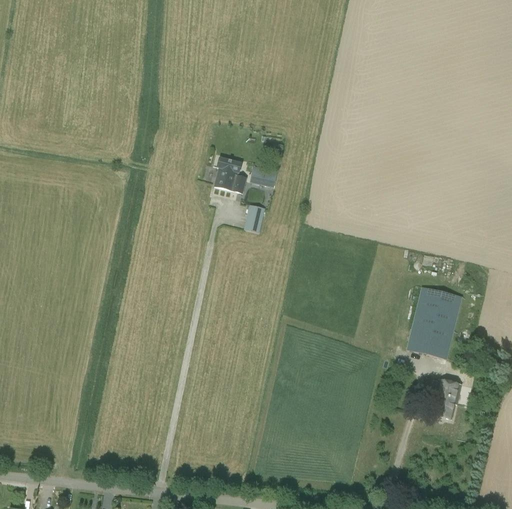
[(239,172),(241,162),(219,157),(217,166),(239,172)]
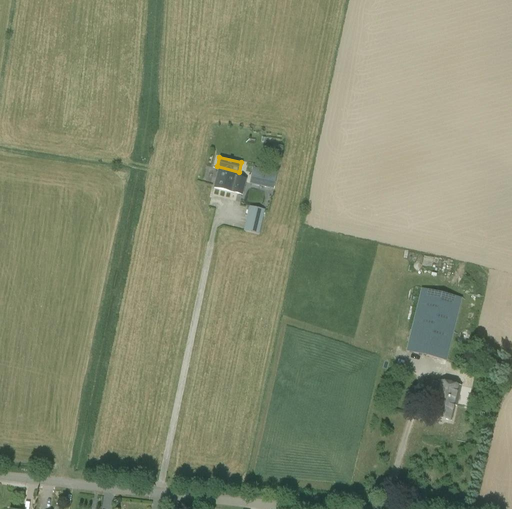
[(277,170),(260,166),(253,165),(249,181),(273,186),(277,170)]
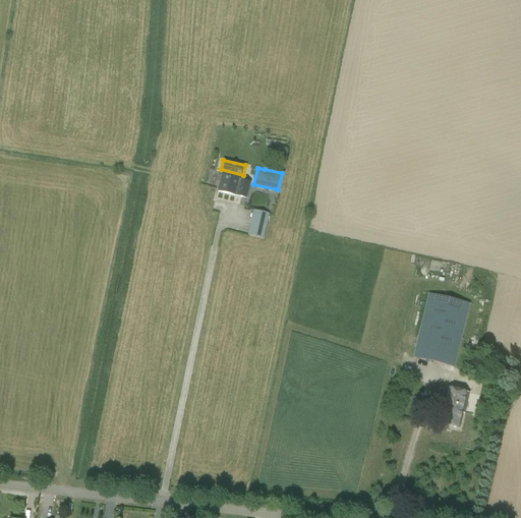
[(240,176),(222,171),(217,188),(247,196),(251,180),(240,177),(240,176)]
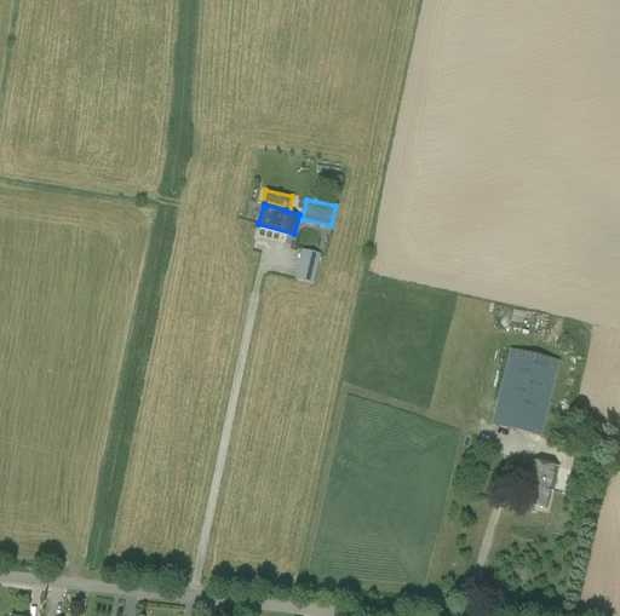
[(296,277),(314,281),(321,252),(303,247),(296,277)]
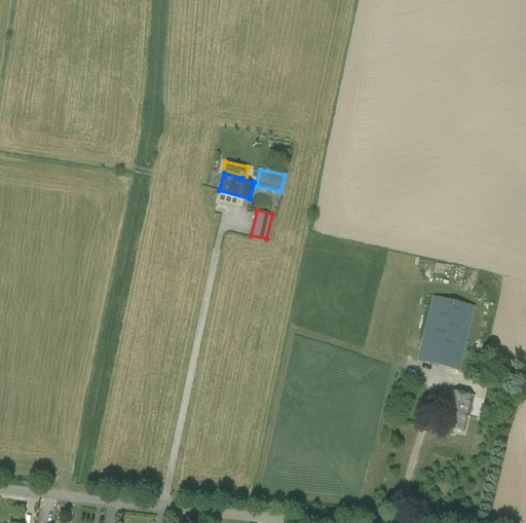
[(475,303),(433,294),(417,359),(459,369),(475,303)]
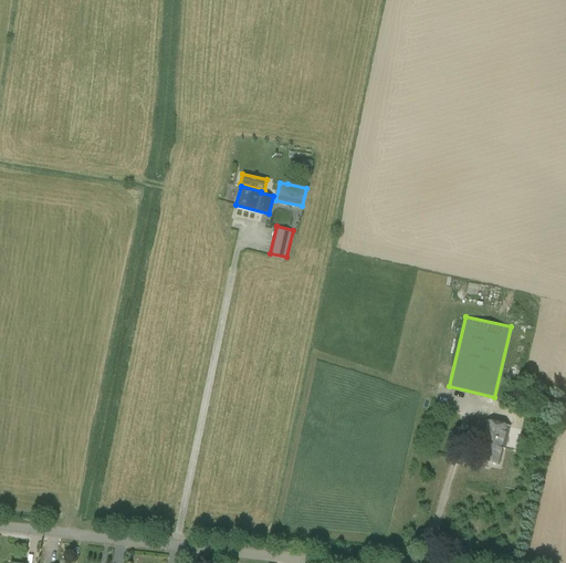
[(500,462),(509,425),(484,418),(480,436),(467,433),(464,440),(480,445),(477,457),(500,462)]
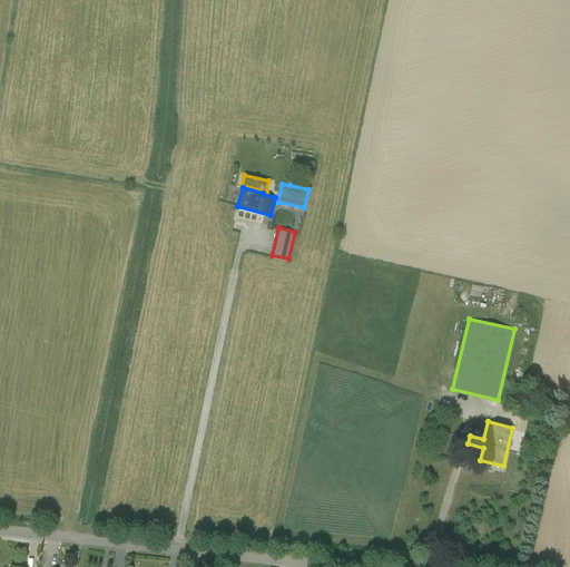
All buildings are outlined.
